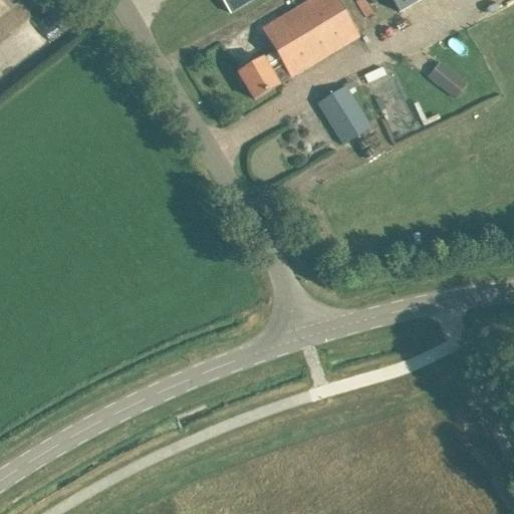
[(221,0),(229,13),(250,0),(221,0)]
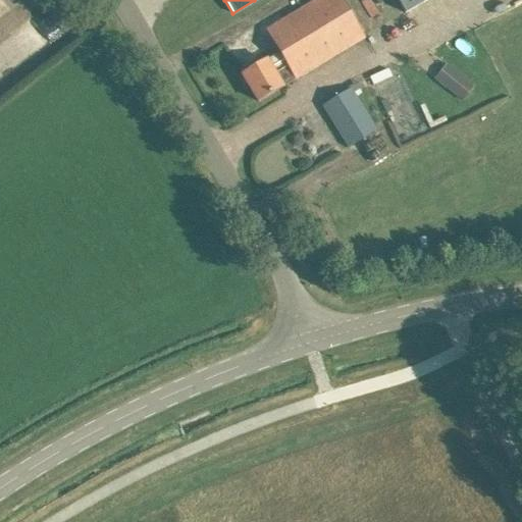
[(265,31),(279,53),(267,60),(266,60),(242,74),(258,102),(275,91),(364,40),(341,0),(317,0),(283,20),(265,31)]
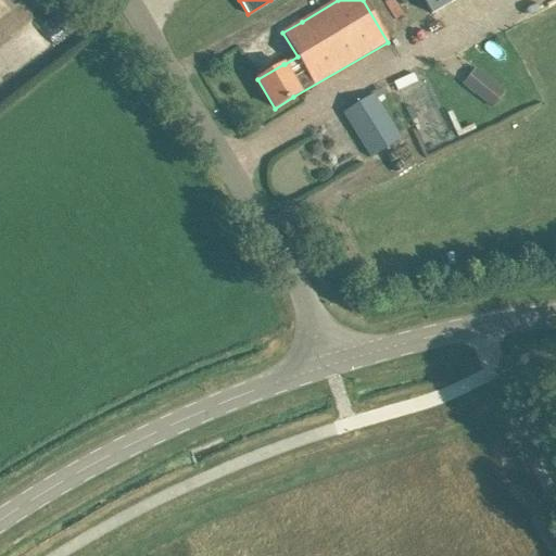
[(384,0),(405,33),(433,15),(424,0),(384,0)]
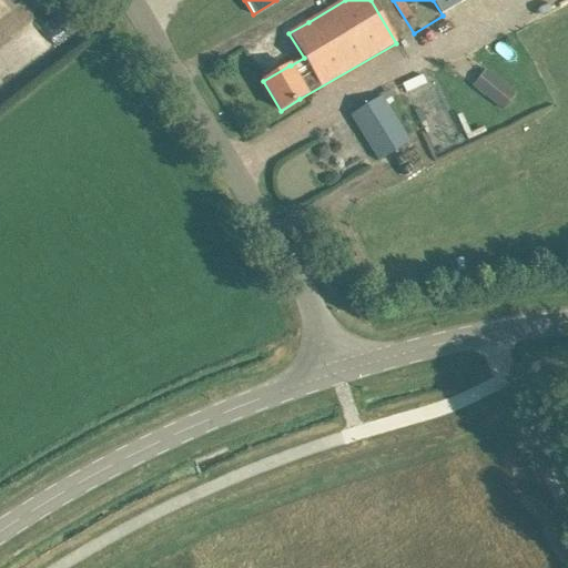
[(433,0),(443,16),(468,0),(433,0)]
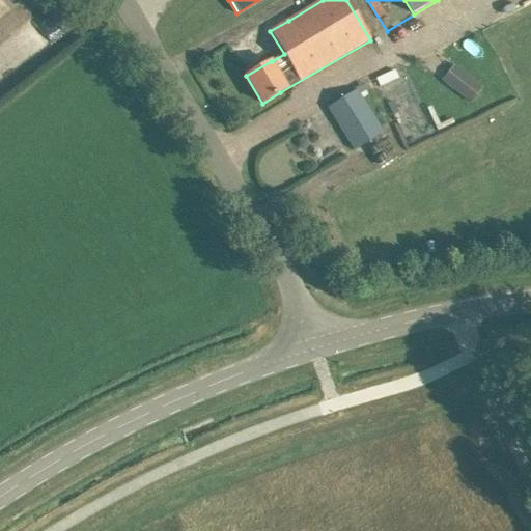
[(470,77),(457,93),(470,104),(483,88),(470,77)]
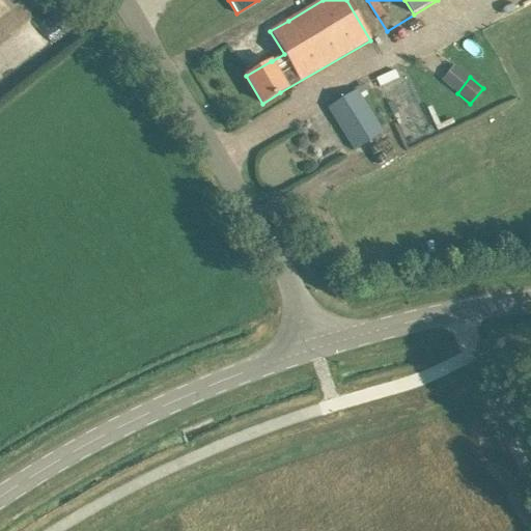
[(328,108),(354,150),(383,133),(357,90),(328,108)]
